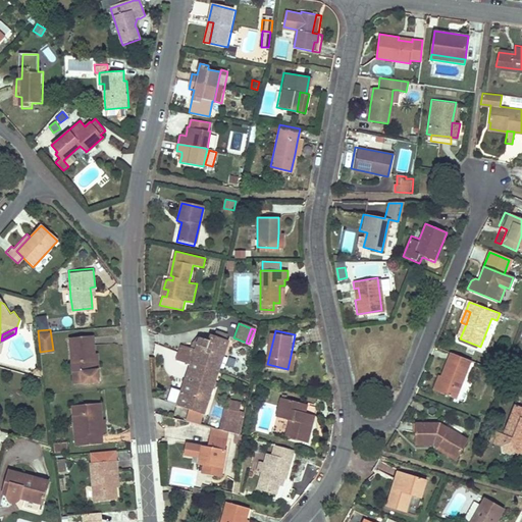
[(225,338),(212,334),(210,341),(223,345),(225,338)]
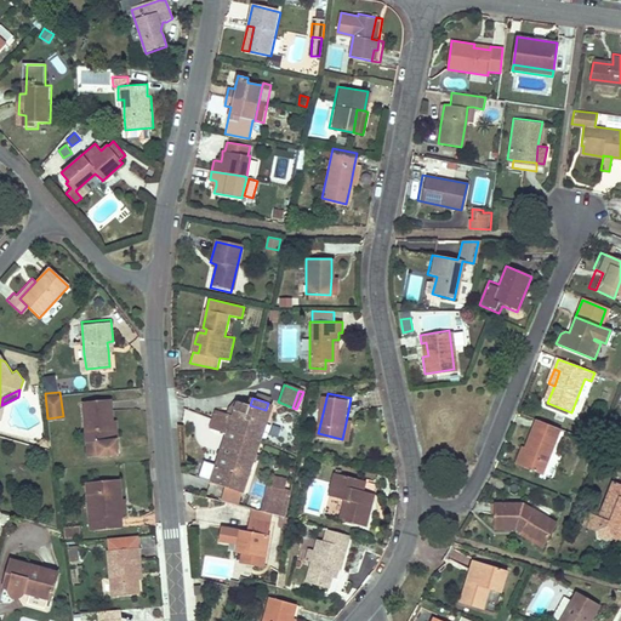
[(112,422),(110,402),(84,404),(86,443),(97,442),(98,456),(117,455),(115,442),(109,442),(108,422),(112,422)]
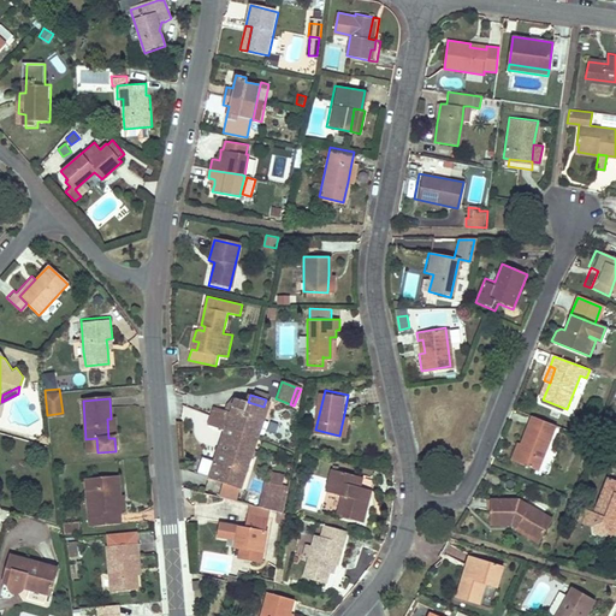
[(235,398),(234,404),(231,413),(225,410),(212,407),(207,425),(224,430),(224,431),(209,477),(224,481),(220,495),(237,499),(264,414),(261,414),(264,407),(248,402),(235,398)]
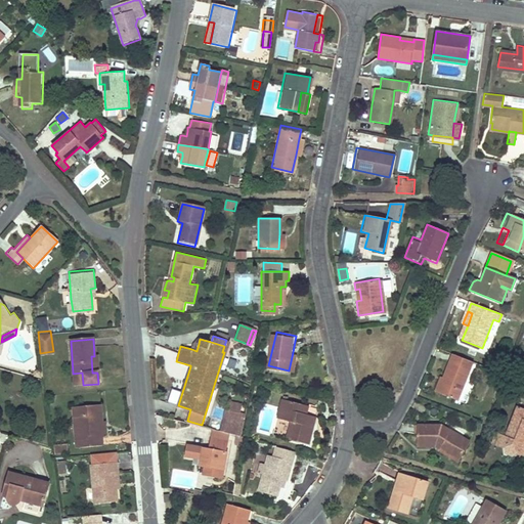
[(294,372),(299,353),(293,352),(289,370),(294,372)]
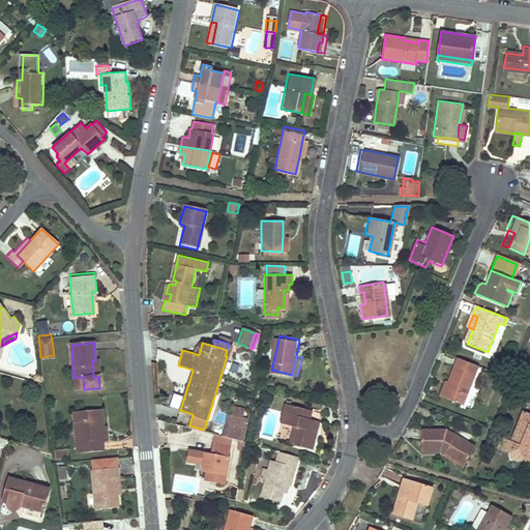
[(463,403),(477,366),(458,359),(448,380),(446,379),(440,393),(463,403)]
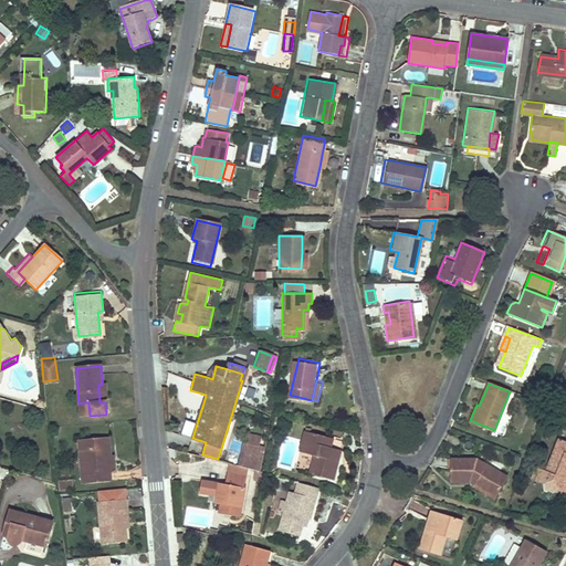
[(88,402),(79,404),(80,417),(90,416),(88,402)]
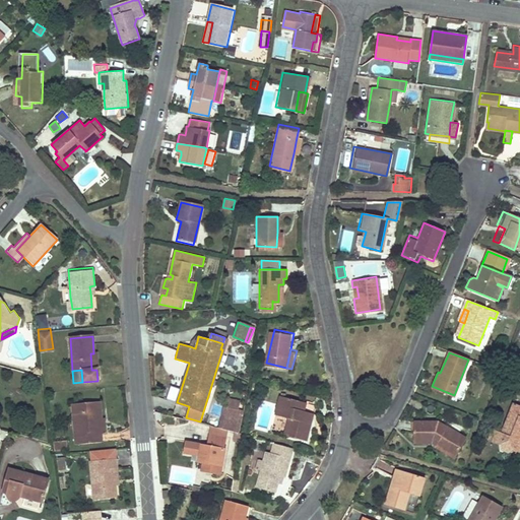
[(456,397),(462,400),(466,390),(460,388),(456,397)]
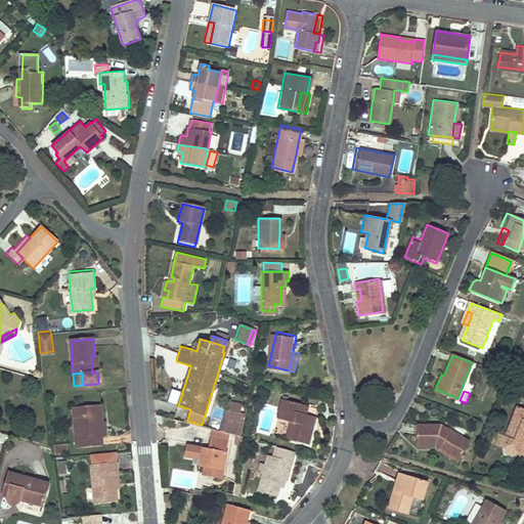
[(307,407),(280,399),(275,418),(290,423),(286,437),(307,444),(313,422),(304,419),(306,413),(307,407)]
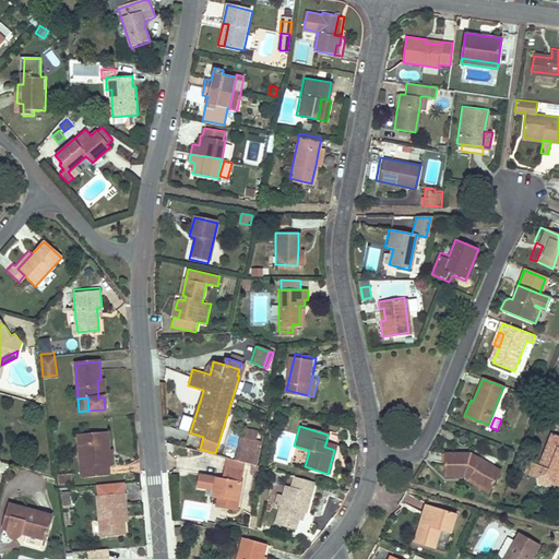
[(242,438),(258,441),(260,432),(245,429),(242,438)]
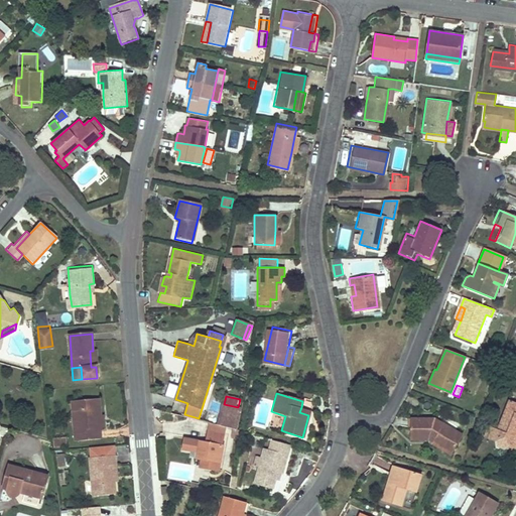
[(101,416),(99,398),(73,401),(78,439),(102,437),(101,429),(101,426),(98,426),(97,416),(101,416)]
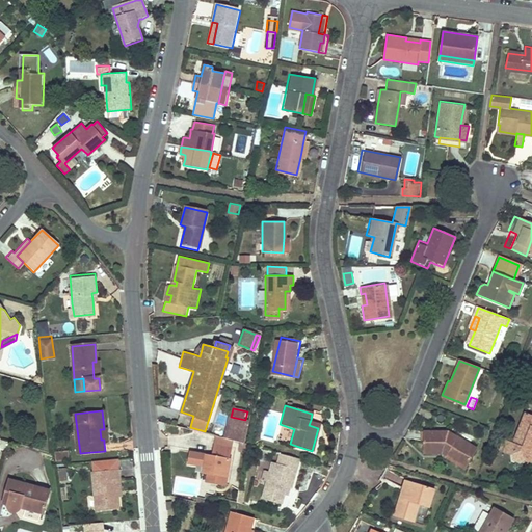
[(531,417),(523,414),(520,421),(525,423),(522,429),(517,427),(511,442),(503,439),(499,450),(510,455),(511,461),(523,466),(528,462),(531,463),(531,417)]
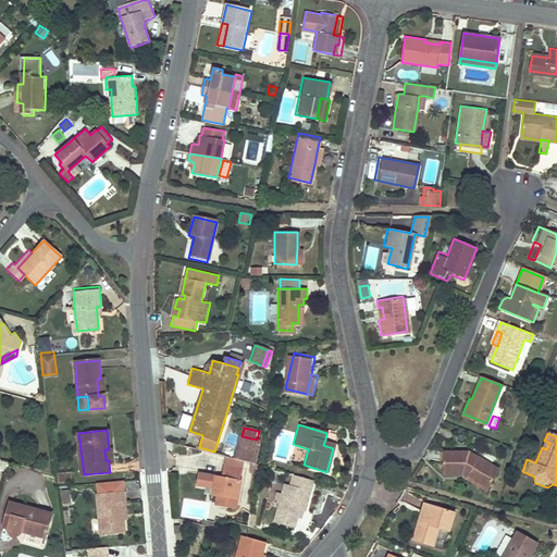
[(244,460),(250,462),(257,440),(242,436),(235,458),(244,460)]
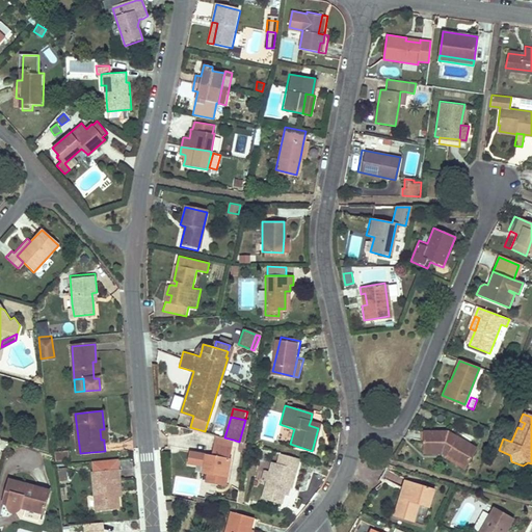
[(320,423),(311,420),(309,425),(318,428),(320,423)]
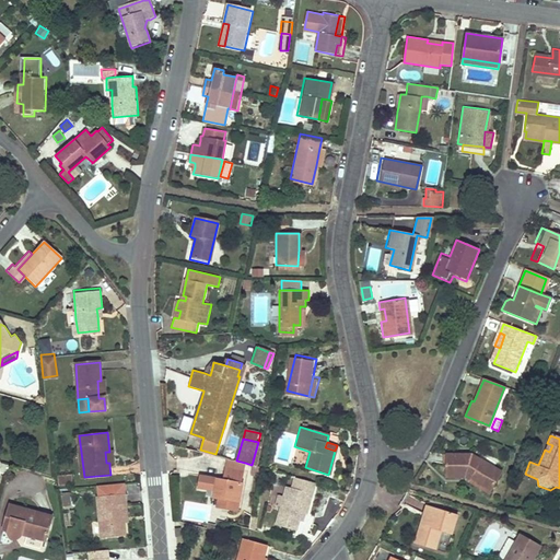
[(109,466),(114,466),(113,451),(109,452),(105,452),(106,463),(109,463),(109,466)]
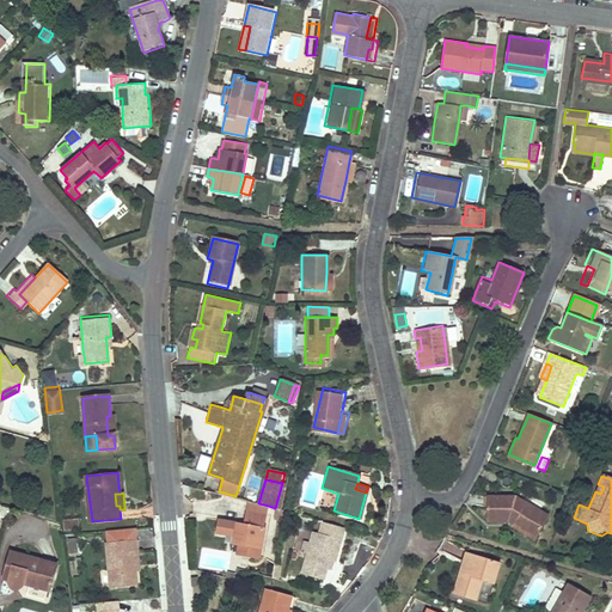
[(515,496),(487,495),(487,522),(509,524),(513,518),(525,522),(522,527),(538,536),(549,514),(515,496)]
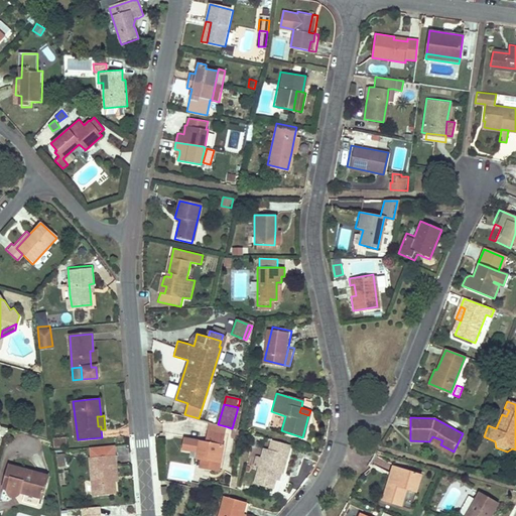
[(208,422),(204,440),(206,440),(207,431),(220,433),(218,443),(223,443),(226,426),(218,424),(208,422)]
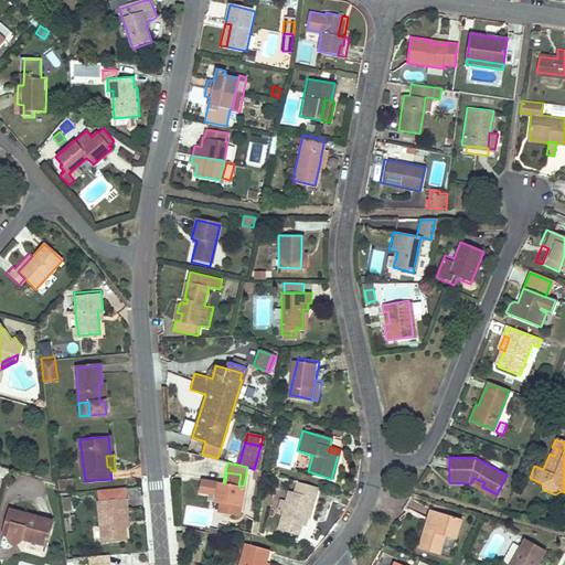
[(241,475),(226,472),(225,482),(223,482),(200,478),(198,491),(212,493),(210,500),(220,502),(240,505),(244,486),(238,486),(241,475)]
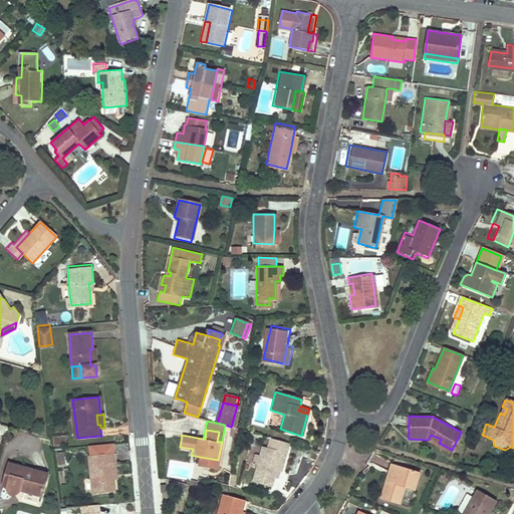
[(54,445),(66,444),(66,435),(53,436),(54,445)]
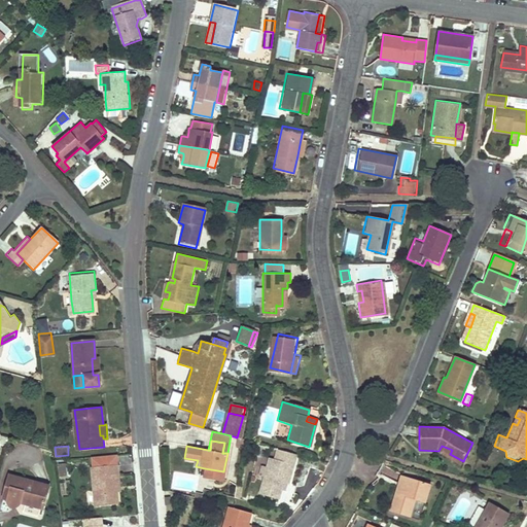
[(442,455),(461,465),(463,461),(450,454),(452,450),(442,446),(438,451),(443,452),(442,455)]
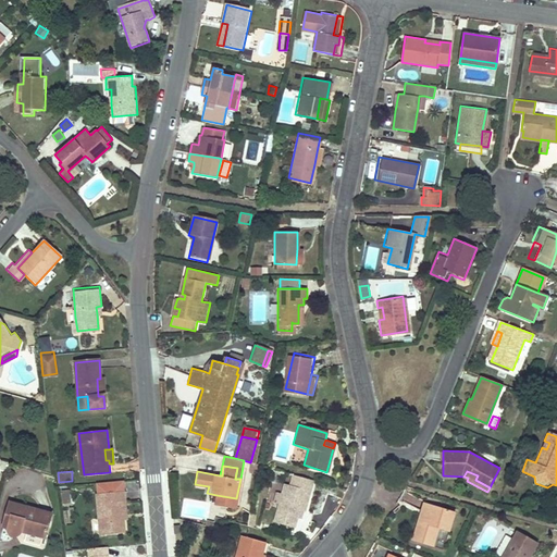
[(280,504),(274,522),(294,529),(299,510),(302,511),(302,509),(306,509),(313,481),(294,475),(291,485),(285,505),(280,504)]
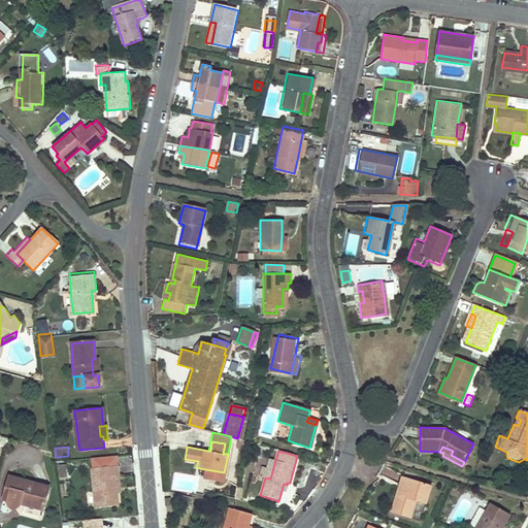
[(91,458),(92,468),(119,467),(118,456),(91,458)]
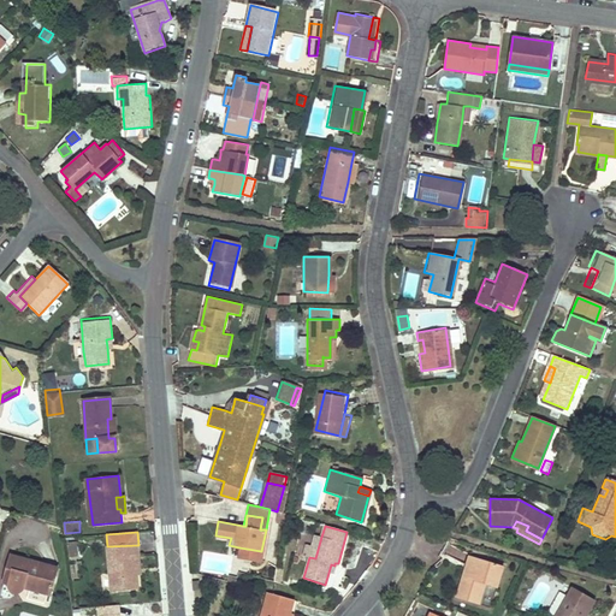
[(315,558),(321,537),(314,535),(311,546),(304,545),(302,555),(309,557),(315,558)]
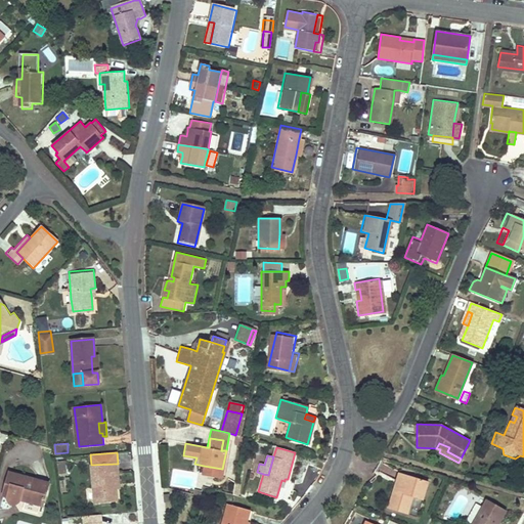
[(118,464),(91,465),(93,503),(116,501),(115,488),(114,473),(118,473),(118,464)]
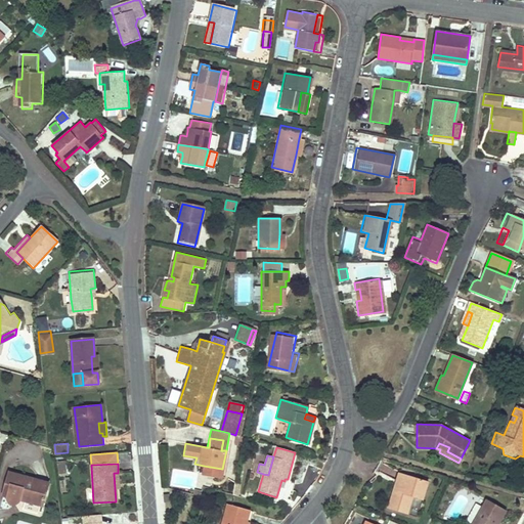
[(222,469),(204,466),(203,474),(221,477),(222,469)]
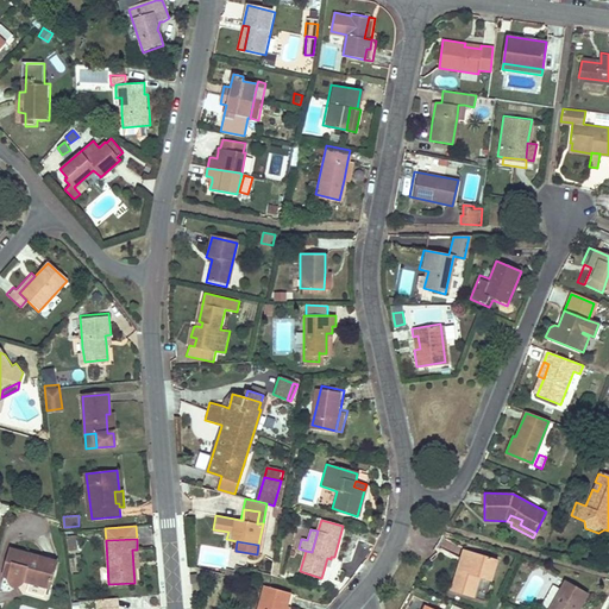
[(25,581),(49,588),(56,563),(11,548),(2,575),(8,577),(10,583),(16,588),(20,588),(25,581)]
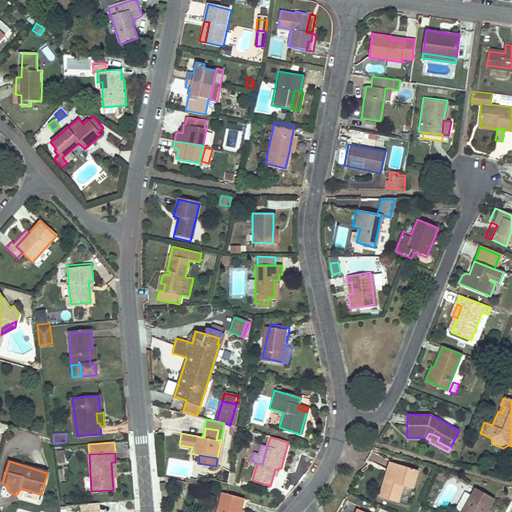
[(392,475),(395,464),(388,462),(385,474),(392,475)]
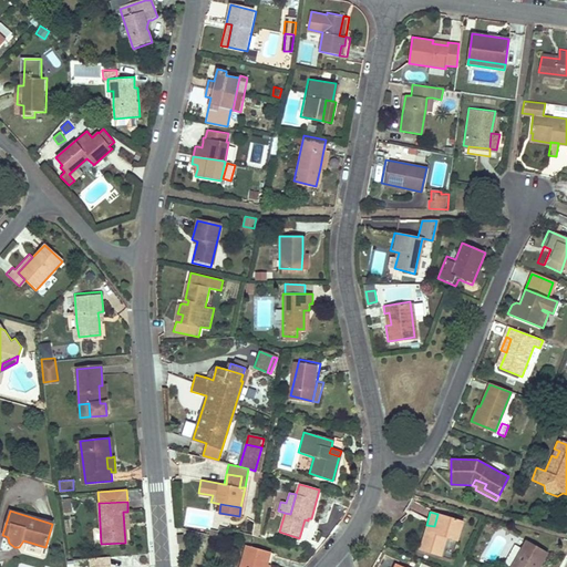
[(426,525),(421,549),(443,555),(446,538),(459,542),(463,521),(437,514),(434,526),(426,525)]
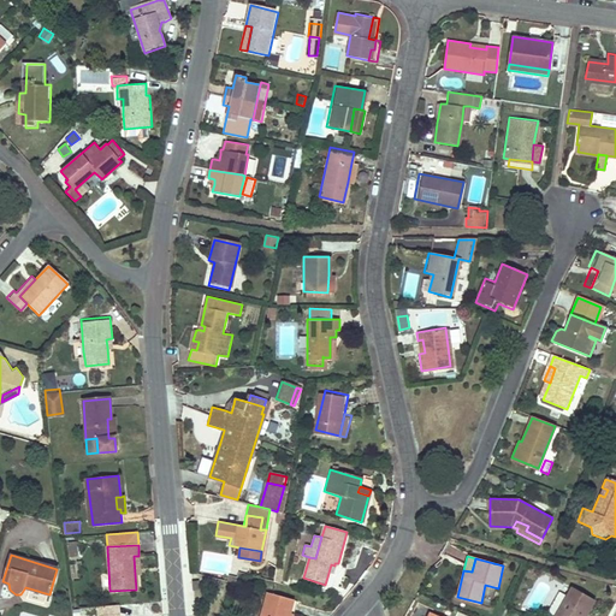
[(582,615),(593,598),(573,587),(555,615),(582,615)]
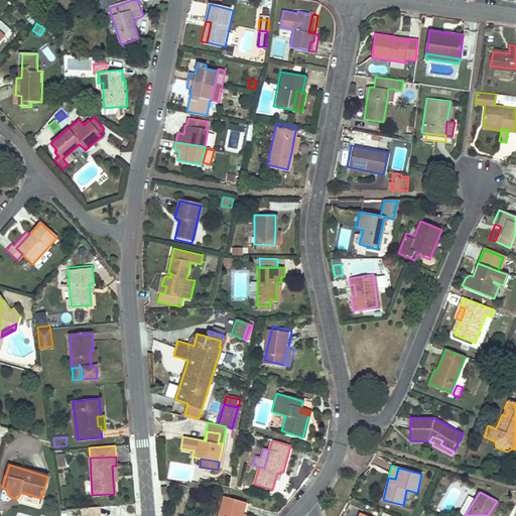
[(240,515),(245,503),(223,497),(217,515),(240,515)]
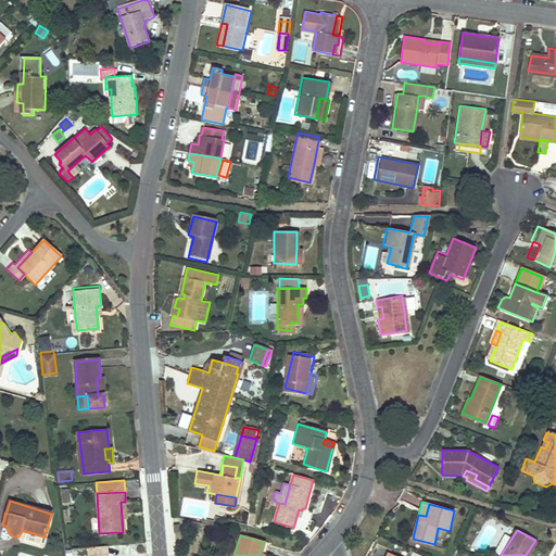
[(264,555),(268,543),(264,542),(258,555),(264,555)]
